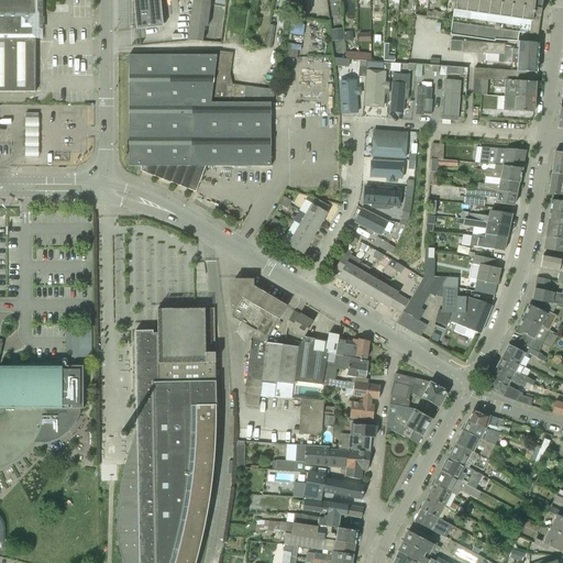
[(35,39),(43,39),(42,0),(0,0),(0,91),(25,92),(25,94),(30,94),(30,92),(35,92),(35,39)]
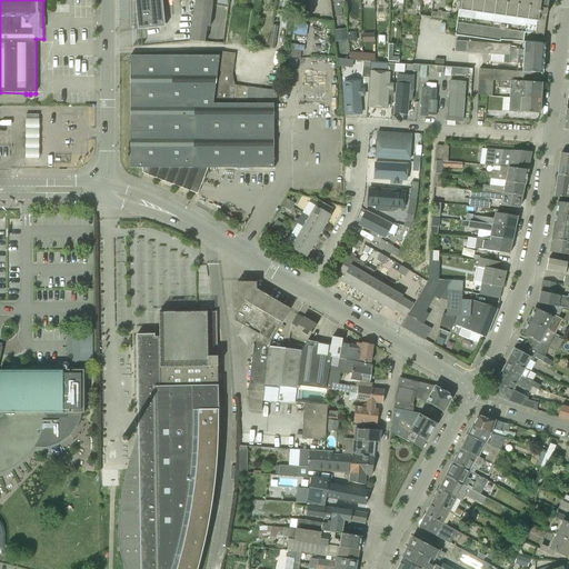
[(135,0),(138,30),(151,28),(160,28),(157,0),(135,0)]
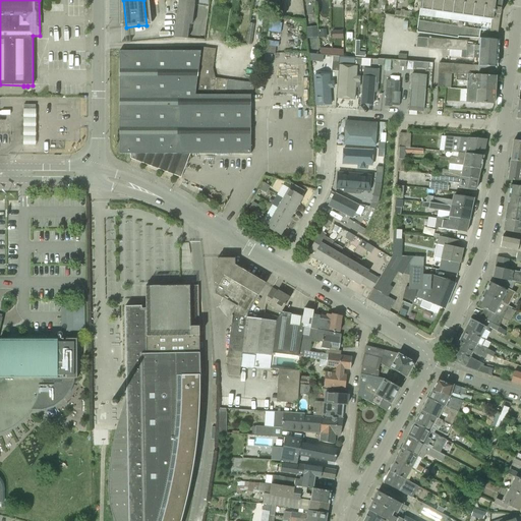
[(178,0),(178,2),(172,38),(187,39),(189,25),(191,25),(194,5),(194,0),(178,0)]
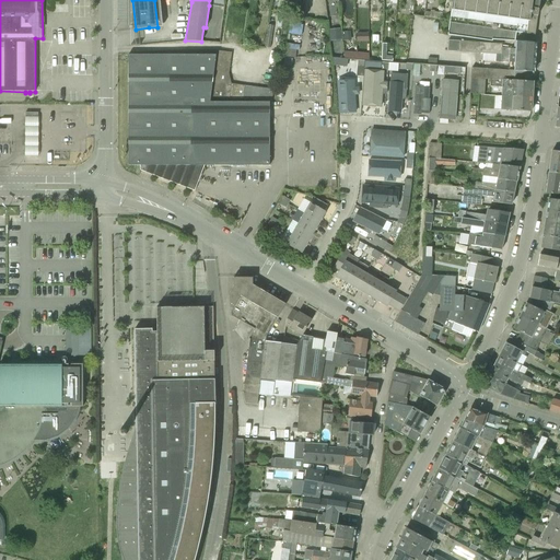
[(426,0),(426,8),(423,8),(422,18),(441,20),(441,13),(434,12),(435,11),(430,10),(431,2),(434,2),(433,0),(426,0)]
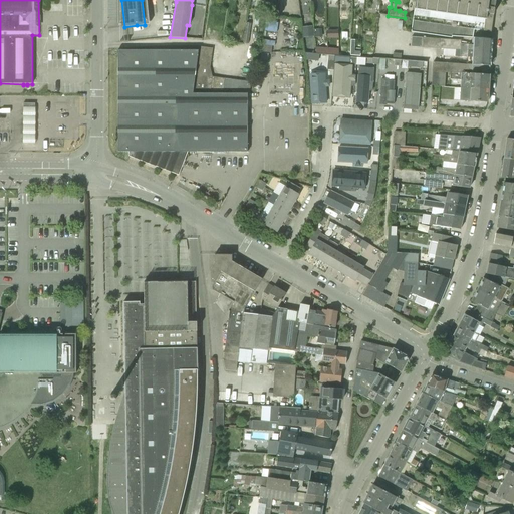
[(474,38),(474,37),(473,37),(474,29),(491,32),(495,0),(415,0),(411,32),(453,38),(453,36),(474,38)]
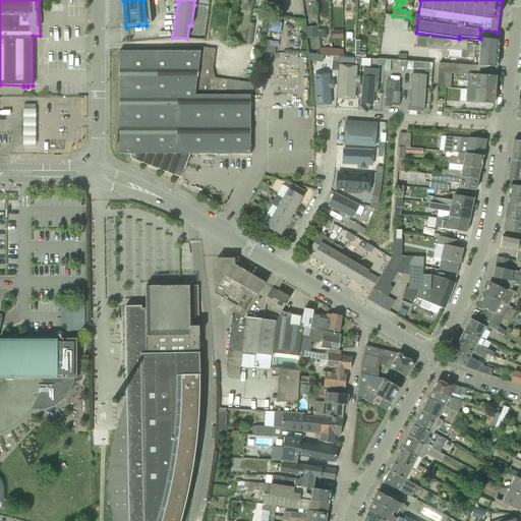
[(480,38),(480,39),(480,46),(474,45),(474,44),(467,44),(467,41),(417,38),(416,48),(449,50),(498,53),(499,40),(493,40),(493,39),(480,38)]
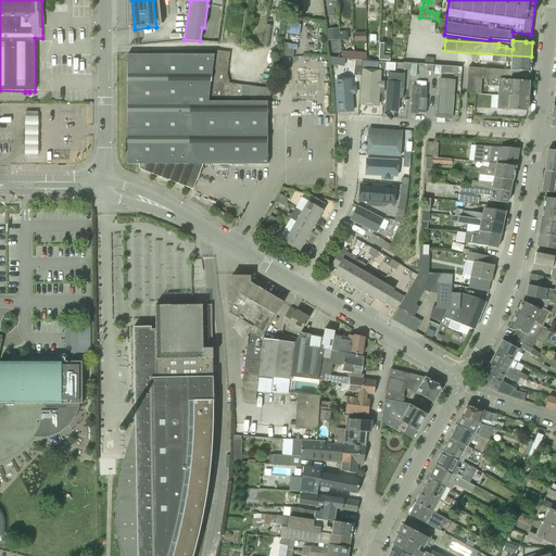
[(378,61),(390,61),(390,52),(383,52),(384,43),(379,43),(379,57),(378,61)]
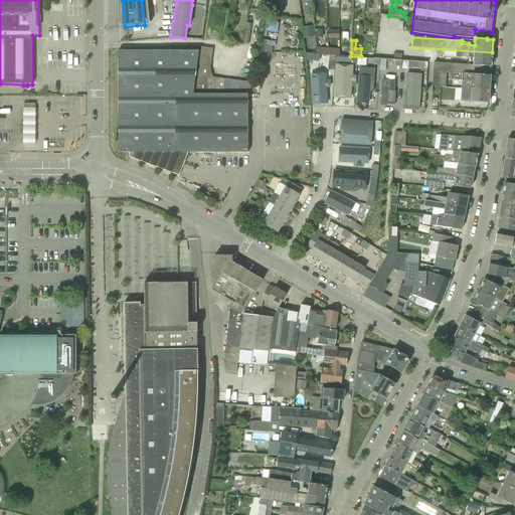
[(201,46),(200,53),(212,55),(213,48),(201,46)]
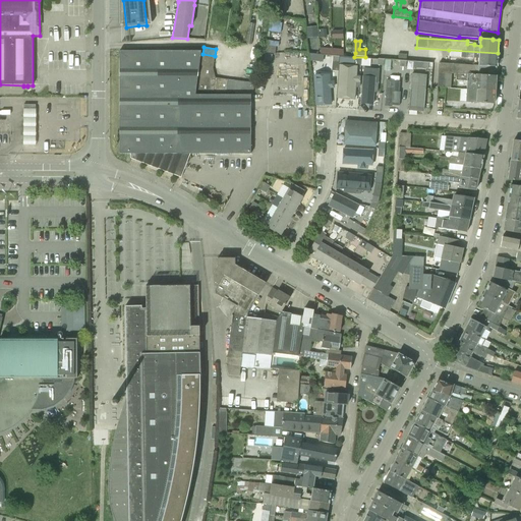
[(473,65),(496,67),(497,67),(498,53),(449,50),(449,57),(466,58),(466,59),(473,59),(473,65)]
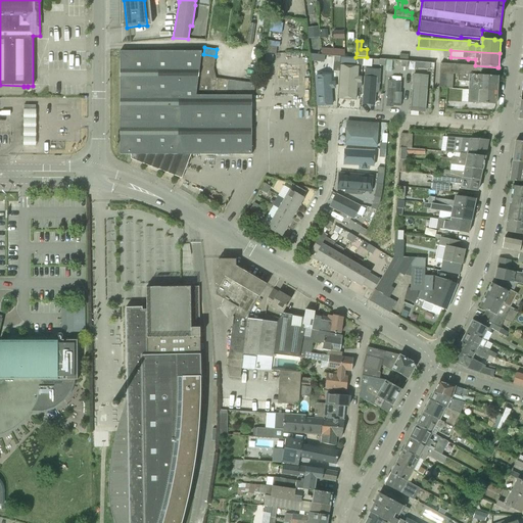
[(190,155),(251,154),(251,95),(196,95),(202,51),(120,51),(120,154),(131,154),(131,158),(181,179),(190,155)]
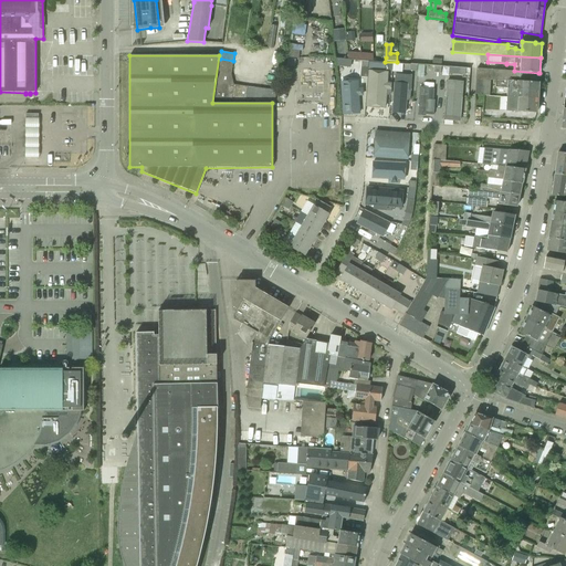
[(220,59),(219,65),(232,67),(233,61),(220,59)]
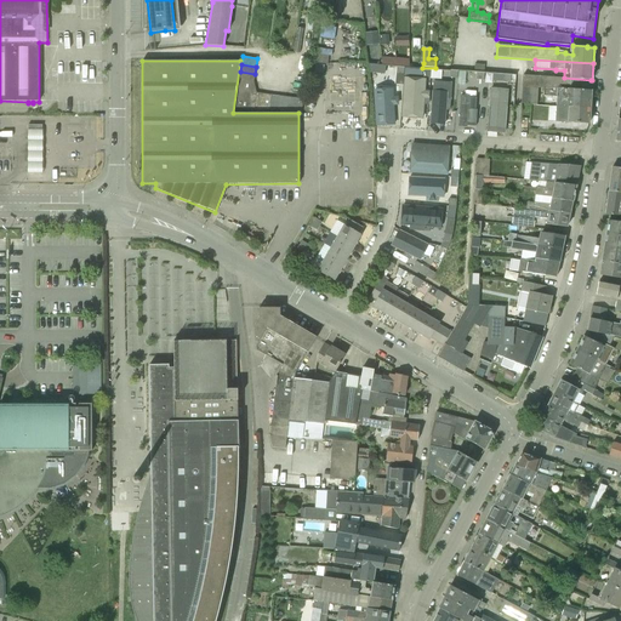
[(255,74),(240,72),(239,79),(254,81),(255,74)]
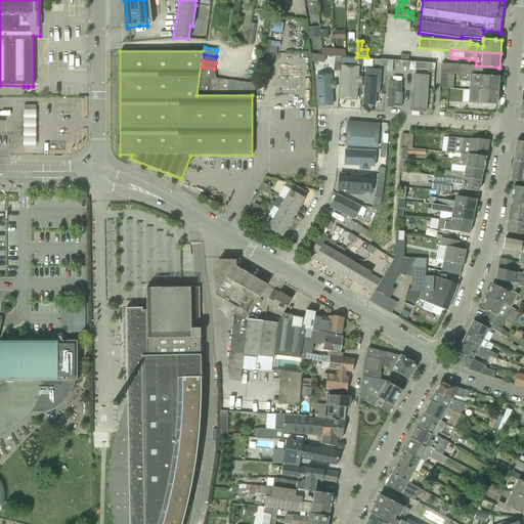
[(441,64),(441,74),(453,75),(459,74),(498,77),(498,68),(476,66),(441,64)]
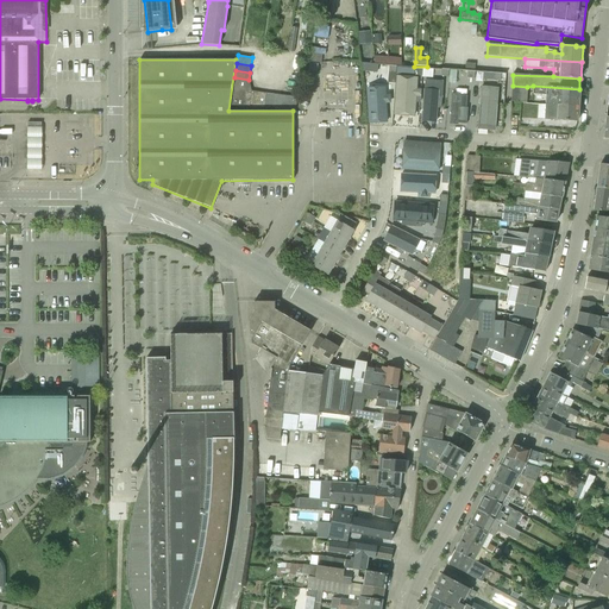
[(394,115),(414,118),(415,98),(421,99),(422,89),(416,89),(416,77),(396,76),(394,115)]
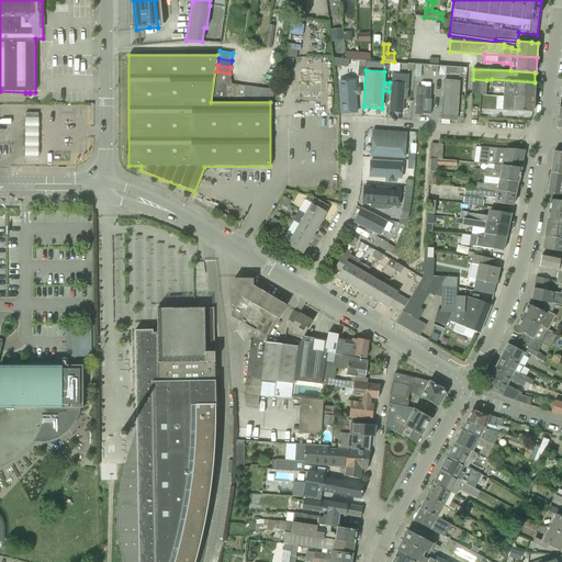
[(231,99),(232,83),(229,74),(216,71),(213,99),(231,99)]
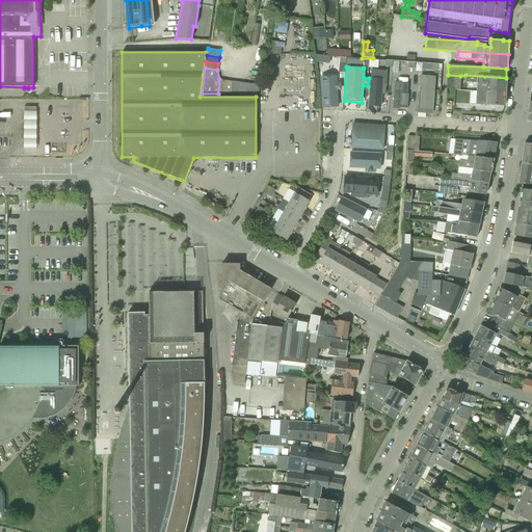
[(420,75),(416,113),(431,114),(435,77),(420,75)]
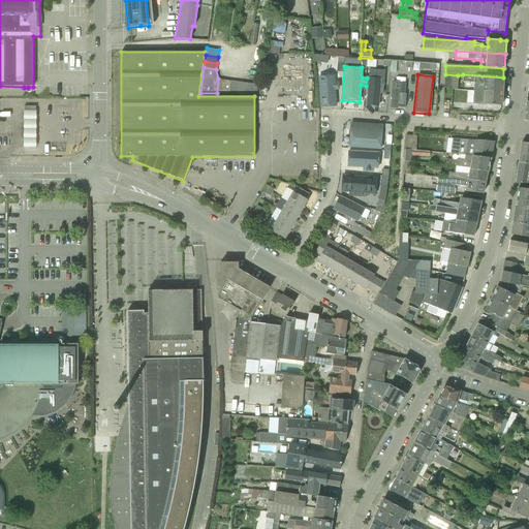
[(458,75),(445,74),(444,89),(450,89),(453,89),(457,90),(458,75)]
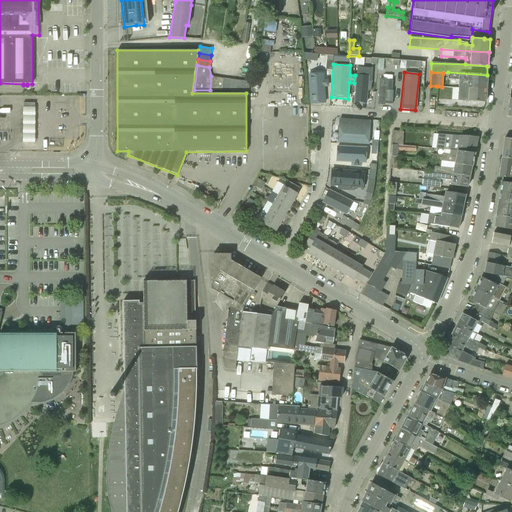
[(459,88),(486,89),(487,75),(448,72),(448,80),(459,80),(459,88)]
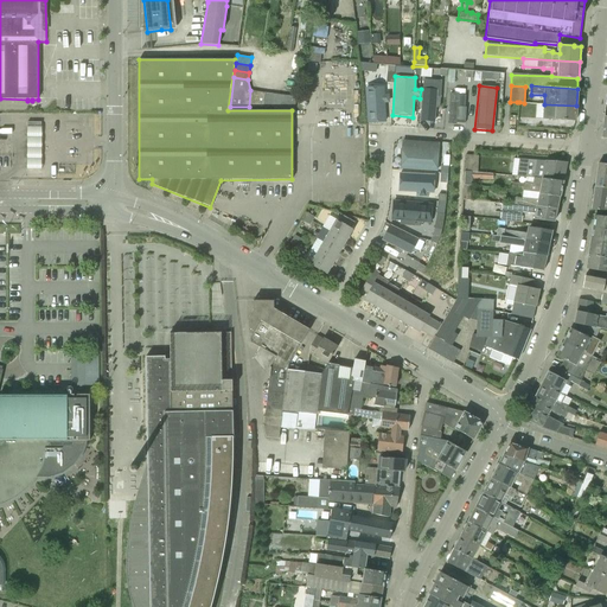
[(384,88),(371,89),(372,108),(374,123),(385,123),(384,88)]
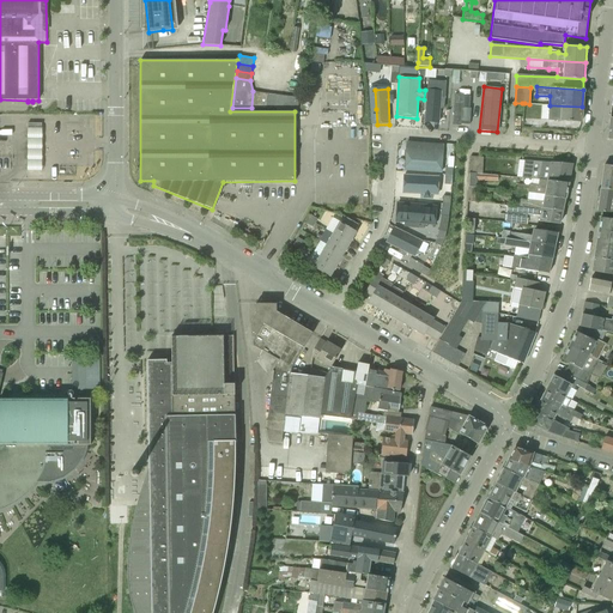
[(261,92),(253,91),(252,108),(259,108),(261,92)]
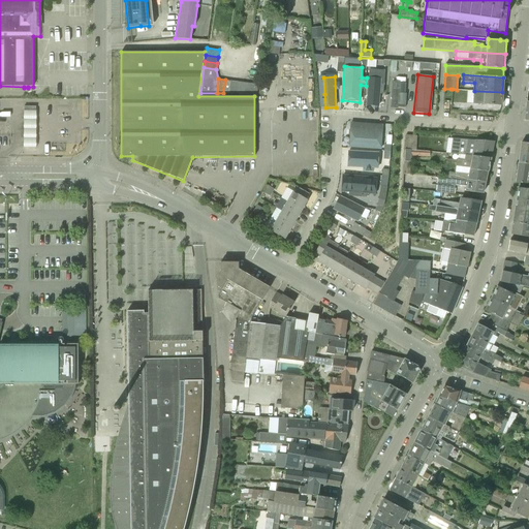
[(223,93),(230,93),(231,81),(225,80),(223,93)]
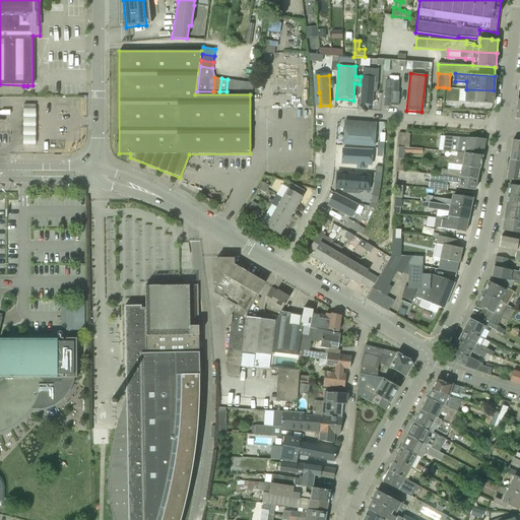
[(235,80),(228,79),(226,91),(233,91),(235,80)]
